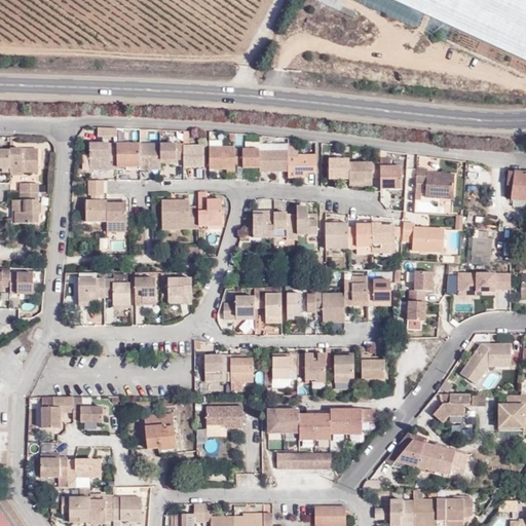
[(315,0),(340,10),(344,0),(315,0)]
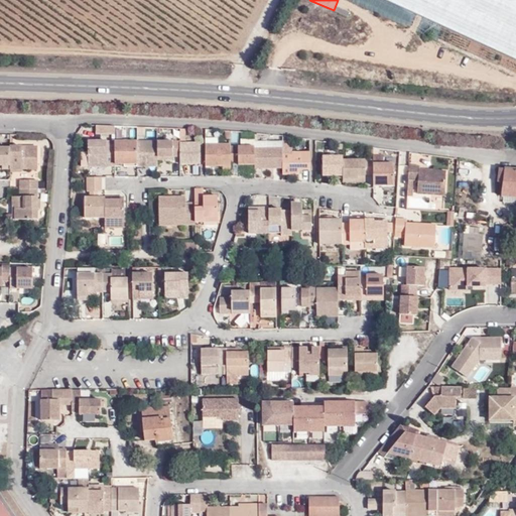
[(515,0),(370,0),(395,11),(398,6),(450,29),(515,58),(515,0)]
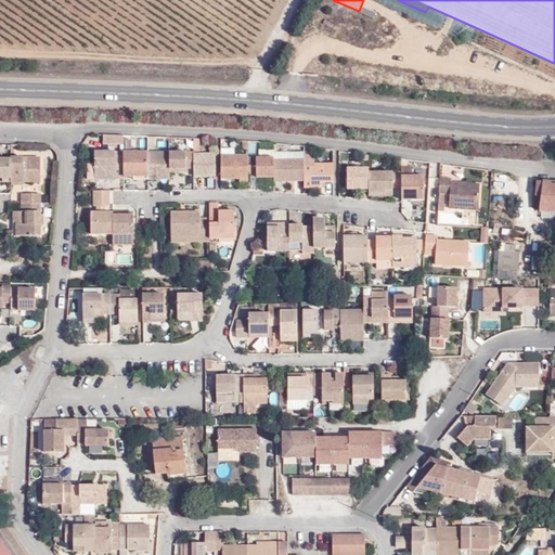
[(87,180),(94,180),(121,180),(121,178),(121,153),(121,136),(102,136),(102,153),(94,153),(94,164),(87,164),(87,180)]
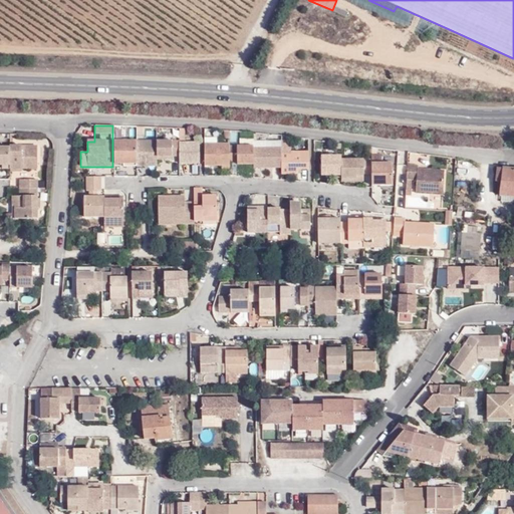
[(227,165),(227,149),(227,147),(216,147),(216,141),(202,141),(202,147),(202,169),(219,169),(219,171),(227,170),(227,165)]
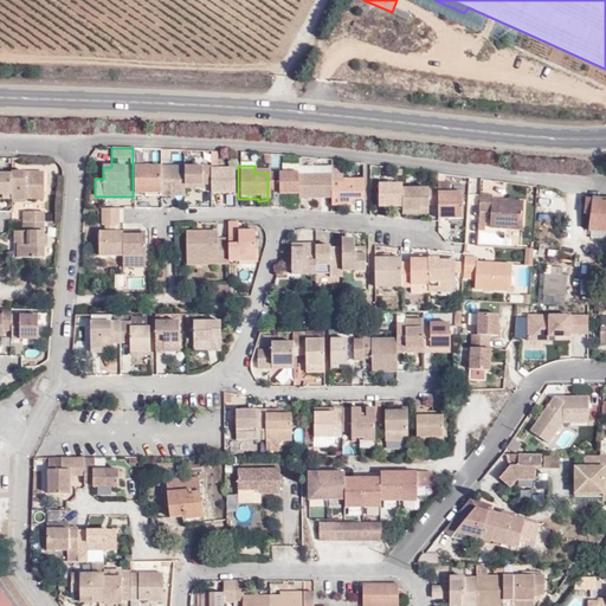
[(143,191),(160,191),(159,167),(133,167),(133,194),(143,194),(143,191)]
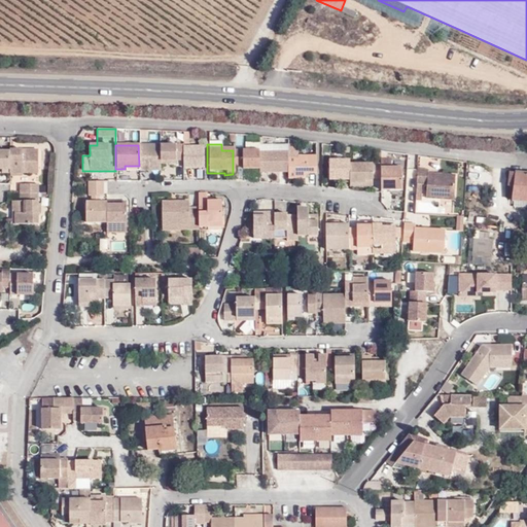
[(160,171),(160,164),(160,145),(138,145),(139,166),(139,171),(160,171)]
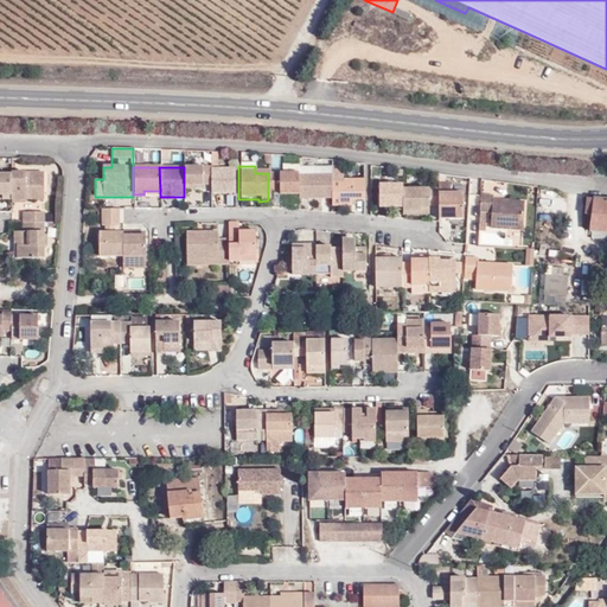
[(199,185),(210,185),(210,168),(191,167),(184,167),(184,189),(199,189),(199,185)]
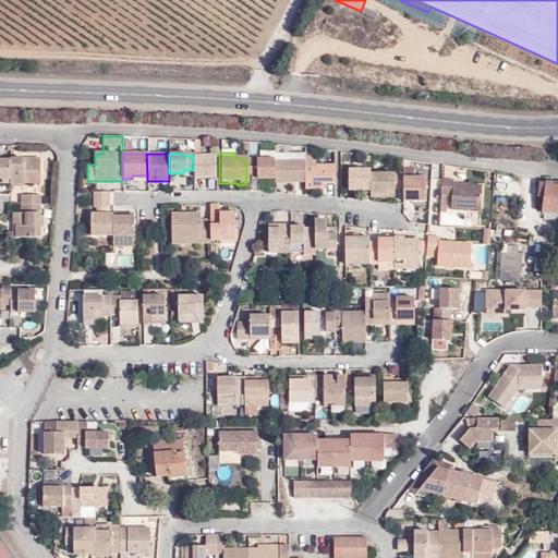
[(193,178),(215,178),(215,155),(193,155),(193,170),(193,178)]
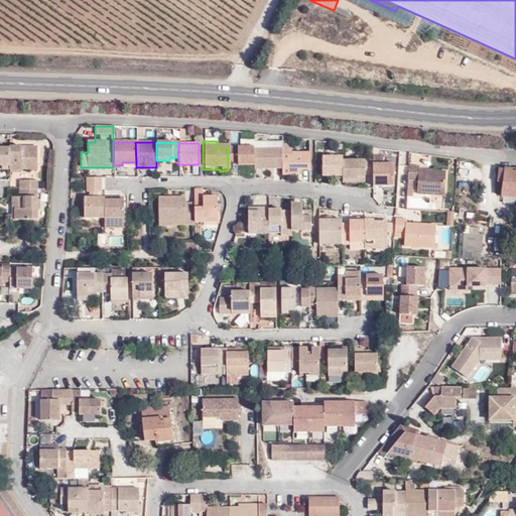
[(35,165),(34,144),(8,144),(8,146),(8,161),(8,165),(35,165)]
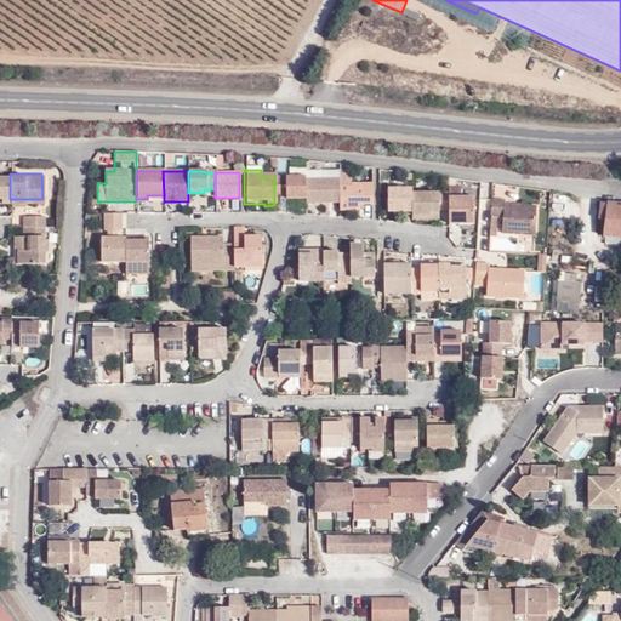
[(319,181),(319,174),(303,174),(303,178),(303,181),(305,204),(337,204),(336,181),(319,181)]
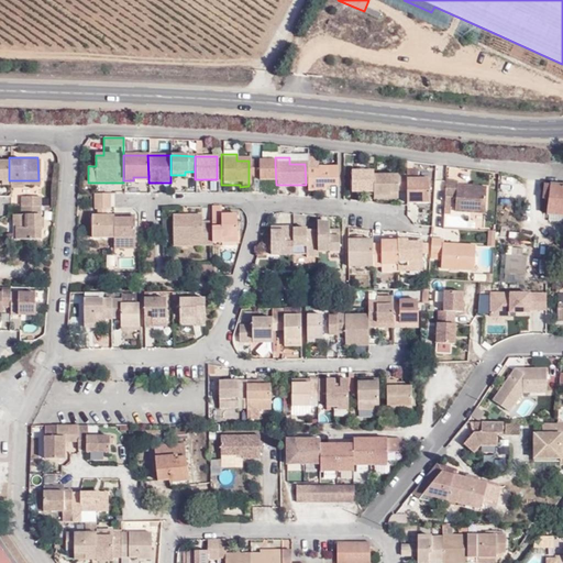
[(316,159),(310,159),(305,159),(305,164),(306,167),(306,185),(306,191),(322,191),(322,186),(335,186),(335,167),(316,167),(316,159)]
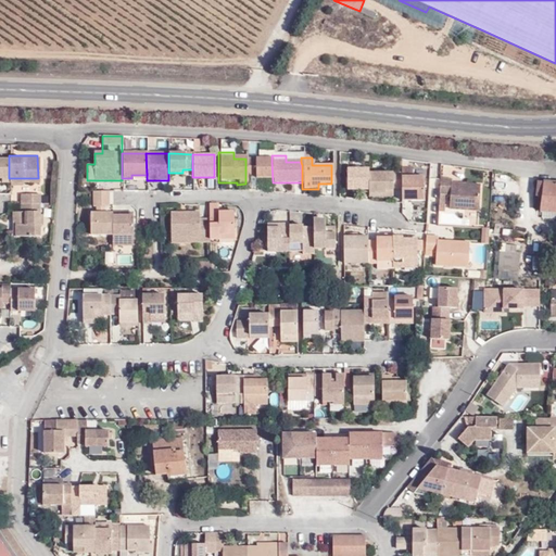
[(254,179),(272,179),(272,162),(272,160),(256,161),(245,161),(245,178),(254,177),(254,179)]
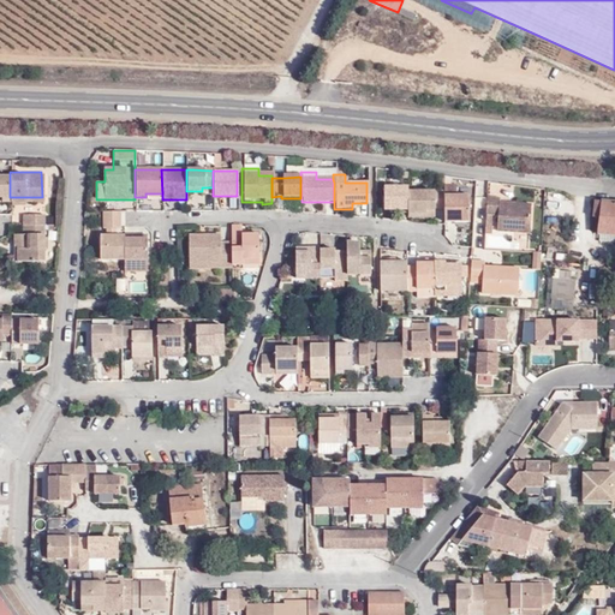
[(383,189),(383,210),(395,210),(406,210),(405,193),(405,187),(383,189)]
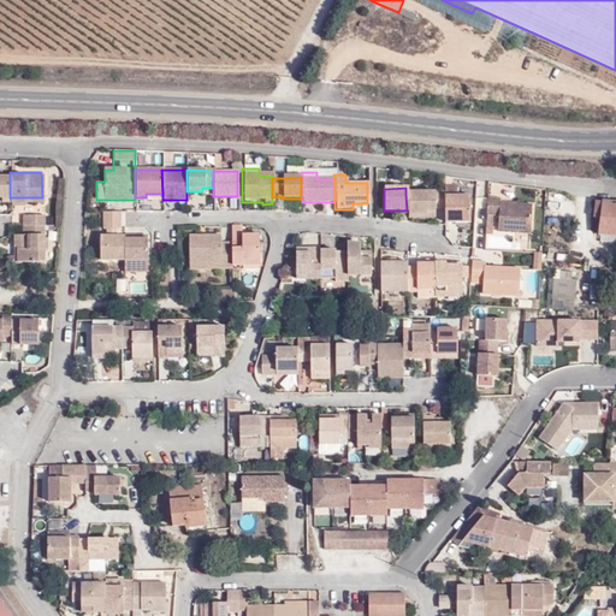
[(443,196),(443,211),(443,224),(454,224),(454,218),(468,218),(467,196),(456,196),(455,188),(443,188),(443,193),(443,196)]
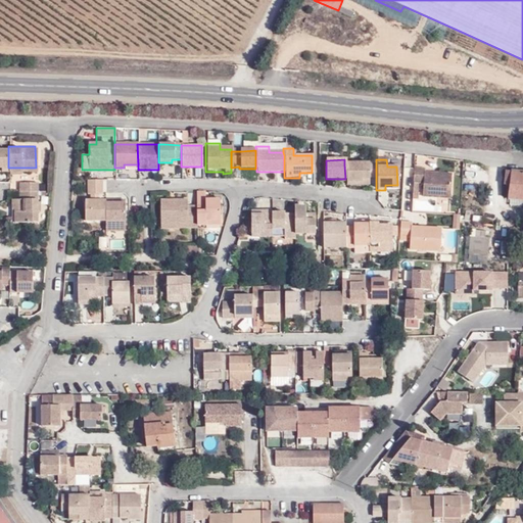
[(369,185),(369,179),(376,179),(376,167),(376,163),(344,164),(345,179),(345,182),(345,186),(369,185)]
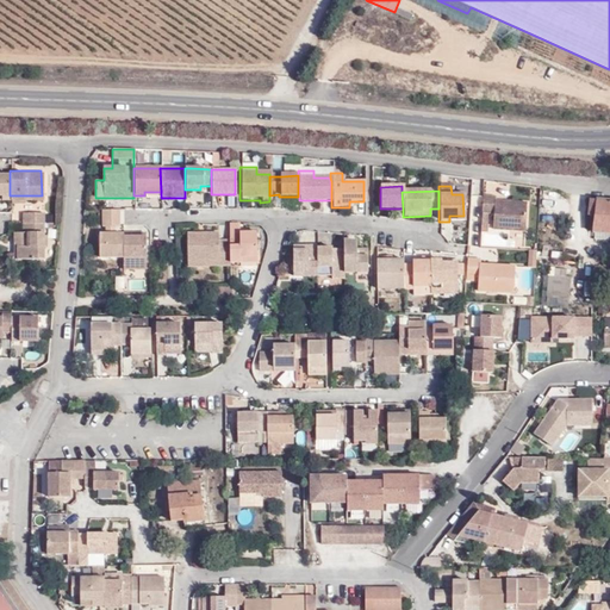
[(609,200),(596,200),(596,216),(595,231),(609,232),(609,200)]
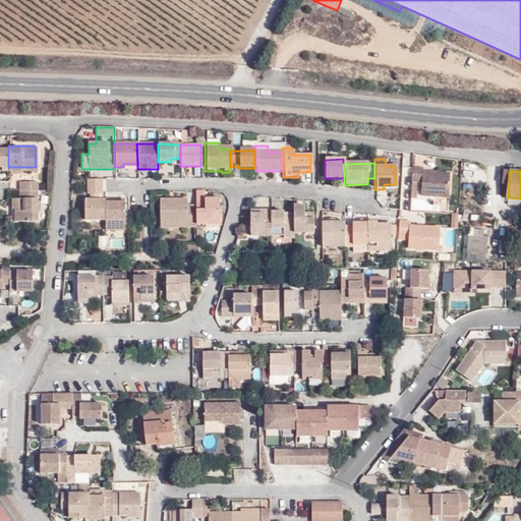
[(36,179),(19,179),(19,188),(36,188),(36,179)]
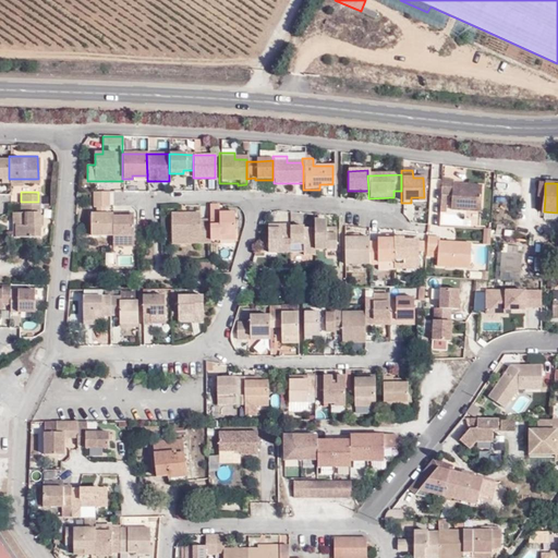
[(107,208),(107,194),(92,194),(93,208),(95,208),(104,208),(107,208)]
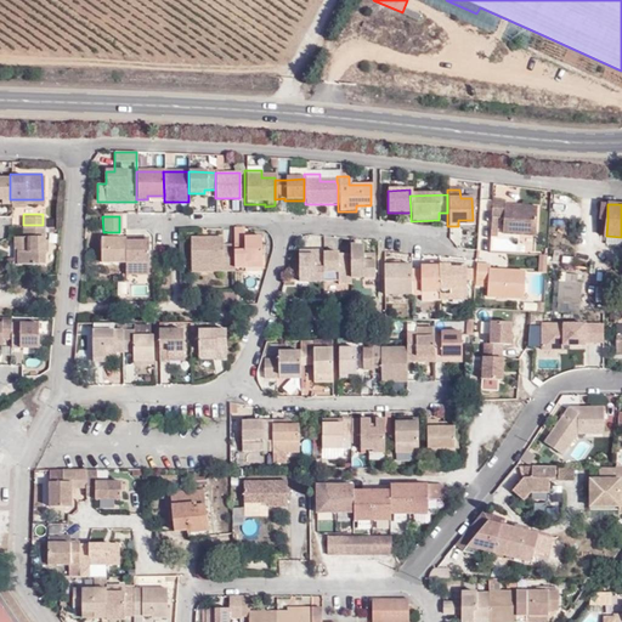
[(17,260),(43,260),(43,225),(23,225),(23,236),(12,236),(12,247),(17,246),(17,260)]
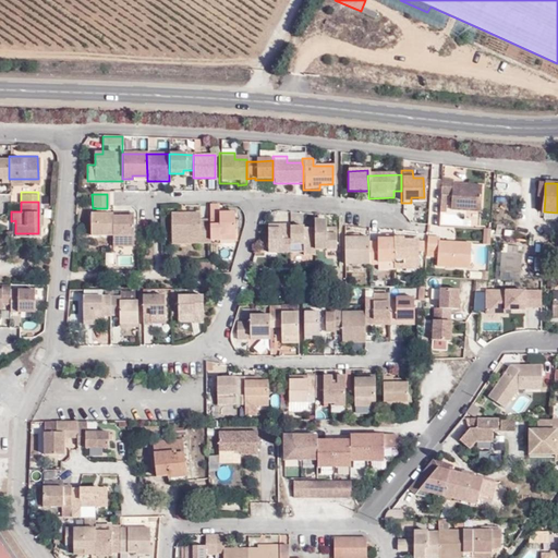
[(218,214),(218,211),(218,206),(208,206),(208,221),(209,242),(219,242),(219,237),(232,237),(232,215),(226,214),(218,214)]
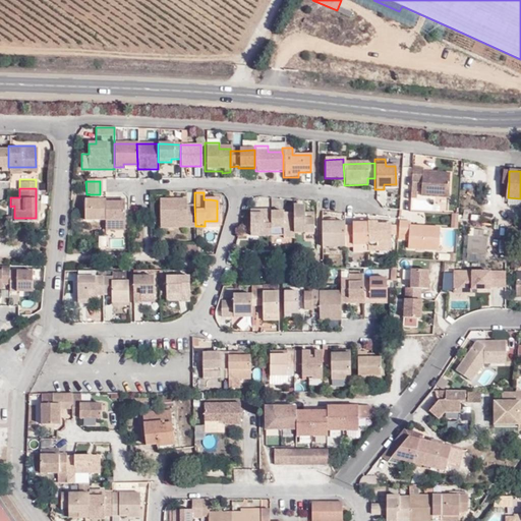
[(81,221),(104,221),(104,199),(97,200),(89,200),(81,200),(81,221)]
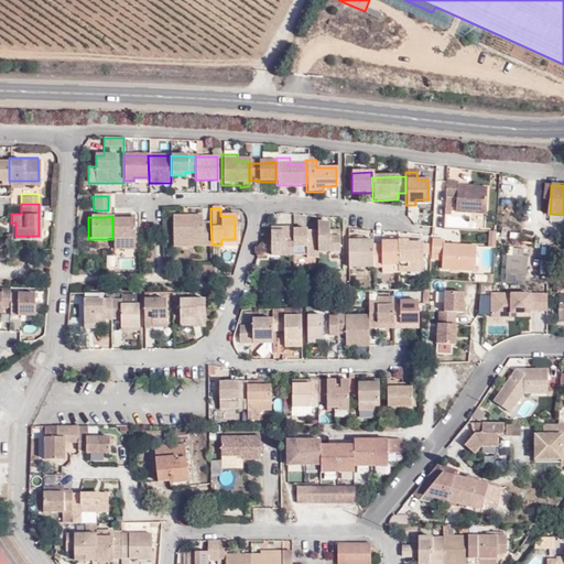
[(120,219),(120,216),(112,216),(112,239),(112,248),(132,248),(132,219),(120,219)]
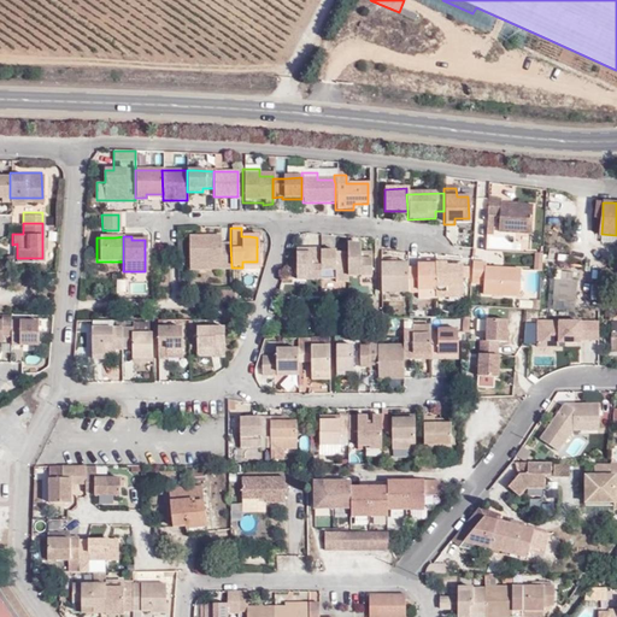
[(194,264),(204,264),(204,238),(188,238),(188,264),(194,264)]
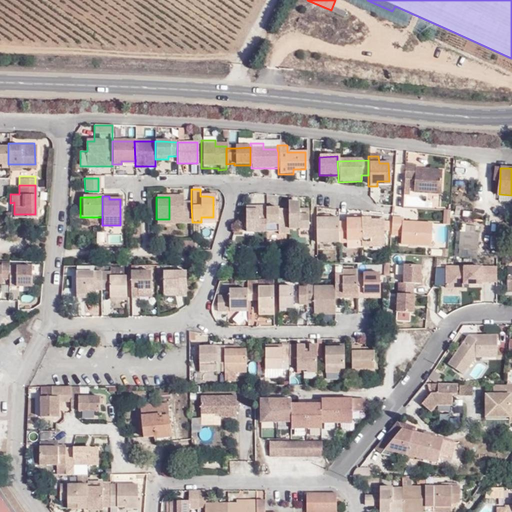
[(183,224),(192,224),(192,222),(191,203),(182,203),(182,197),(169,197),(169,219),(183,219),(183,224)]
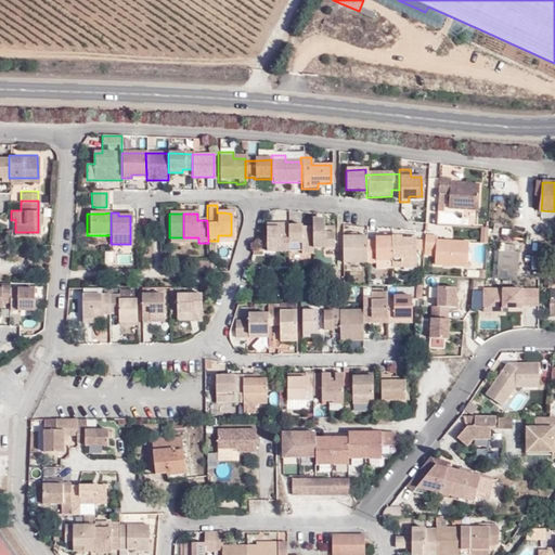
[(322,220),(311,220),(311,229),(311,248),(333,248),(333,227),(322,227),(322,220)]
